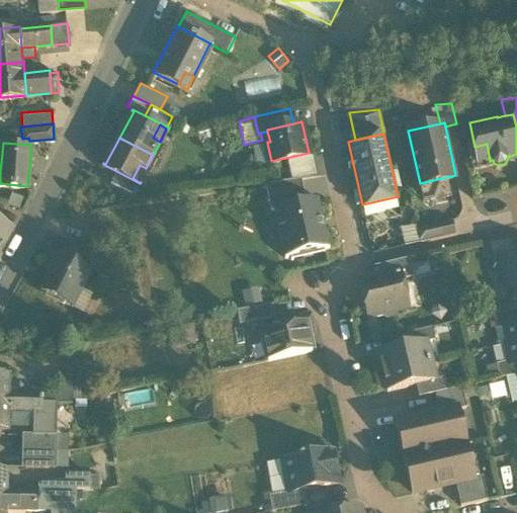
[(257,164),(271,161),(267,143),(253,146),(257,164)]
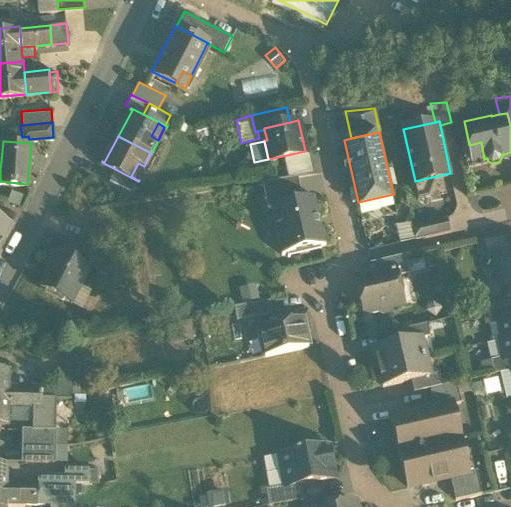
[(481,142),(469,145),(473,161),(484,159),(481,142)]
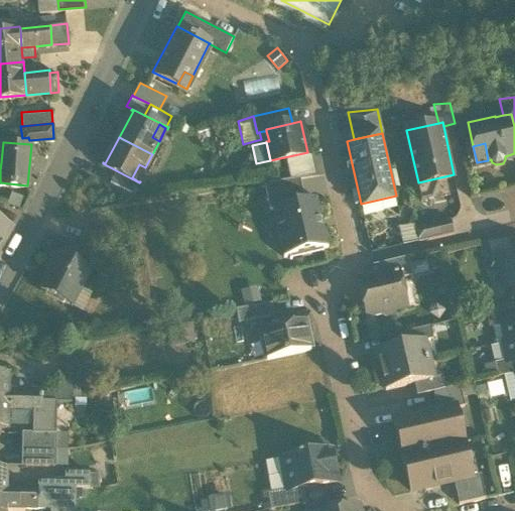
[(284,157),(288,177),(300,176),(312,174),(307,152),(284,157)]
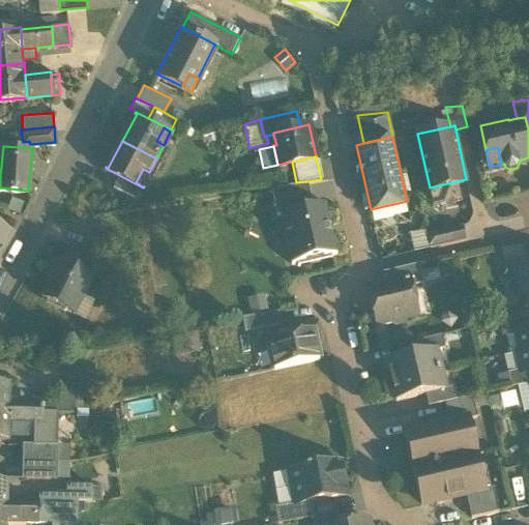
[(142,186),(149,172),(143,169),(136,182),(142,186)]
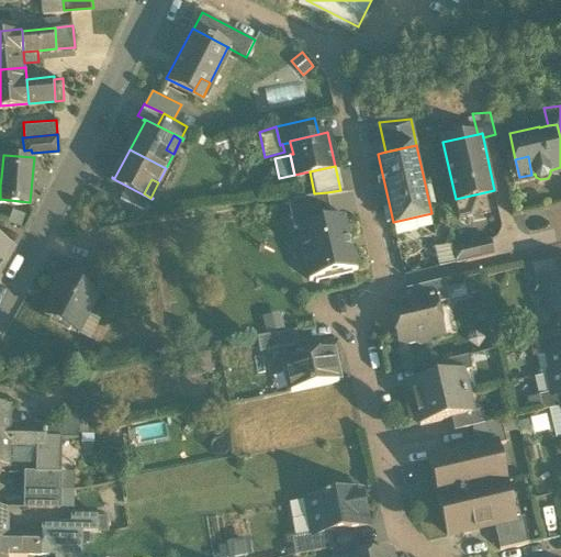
[(120,198),(144,210),(149,198),(126,186),(120,198)]
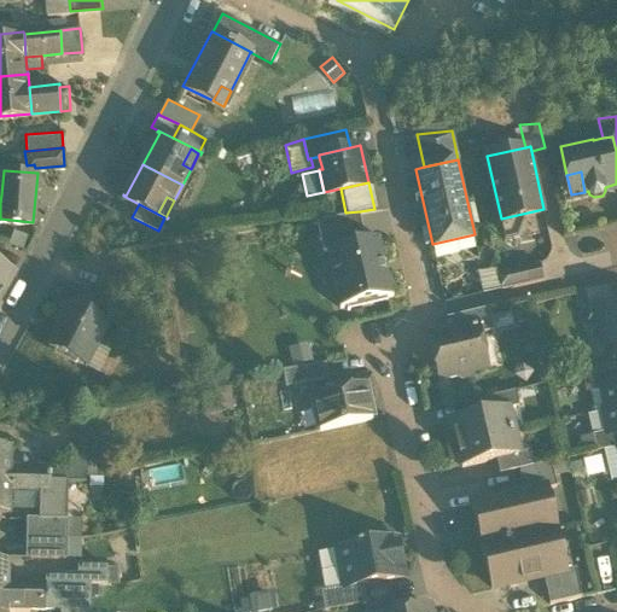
[(324,249),(327,248),(327,246),(366,238),(360,211),(345,213),(318,217),(324,249)]
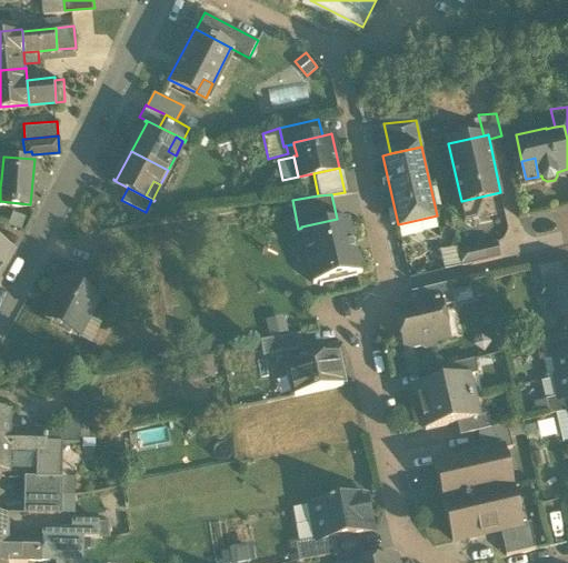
[(301,227),(301,228),(306,248),(308,247),(311,260),(309,260),(314,281),(319,280),(320,283),(357,274),(357,271),(362,270),(357,247),(355,248),(350,249),(349,240),(354,239),(356,239),(350,215),(337,219),(301,227)]
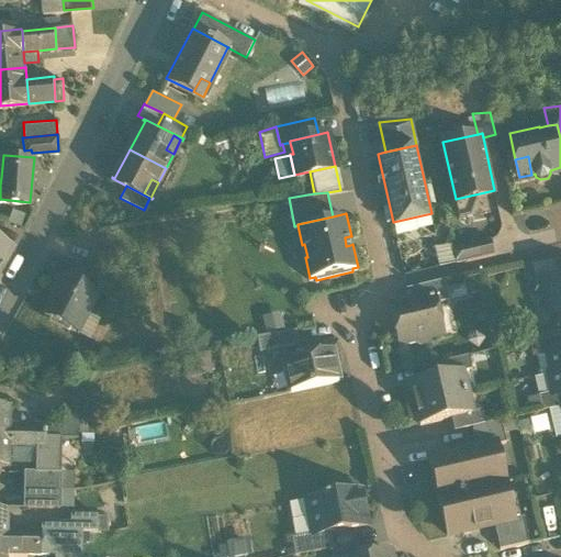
[(436,232),(432,213),(393,222),(397,241),(436,232)]
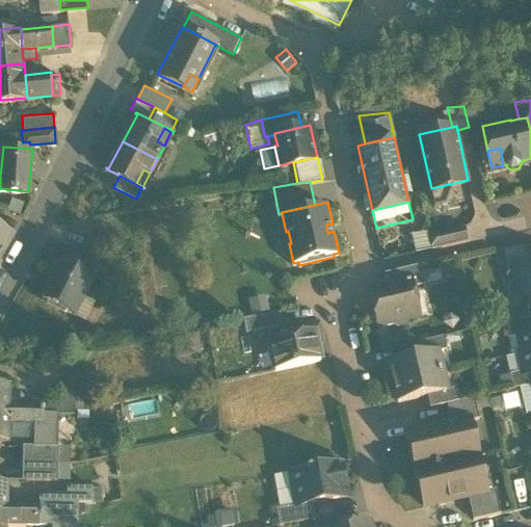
[(0,225),(0,251),(11,232),(0,225)]
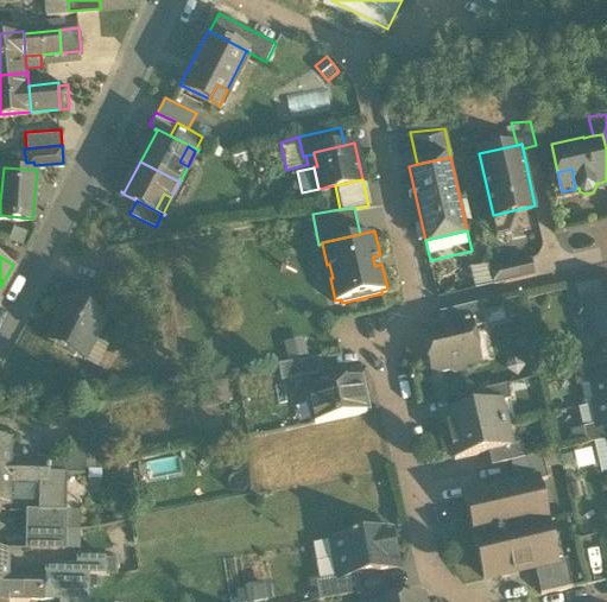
[(491,266),(494,282),(536,273),(532,257),(491,266)]
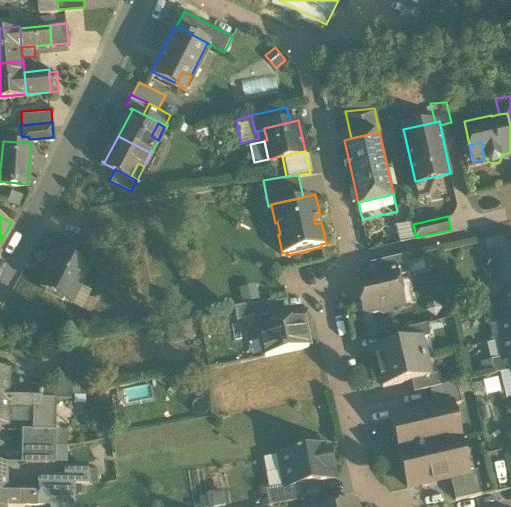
[(399,241),(416,237),(413,224),(412,220),(396,224),(399,241)]
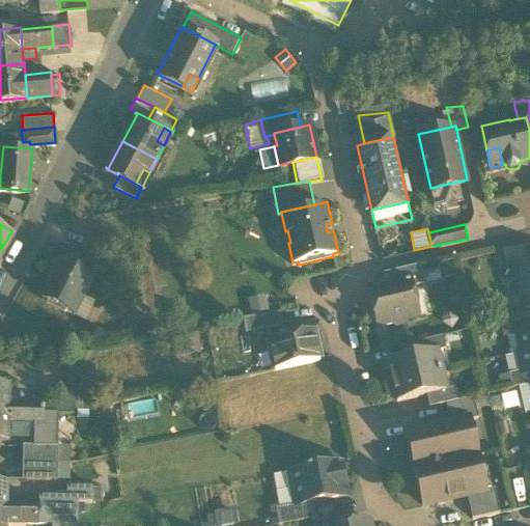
[(84,249),(115,257),(118,245),(87,237),(84,249)]
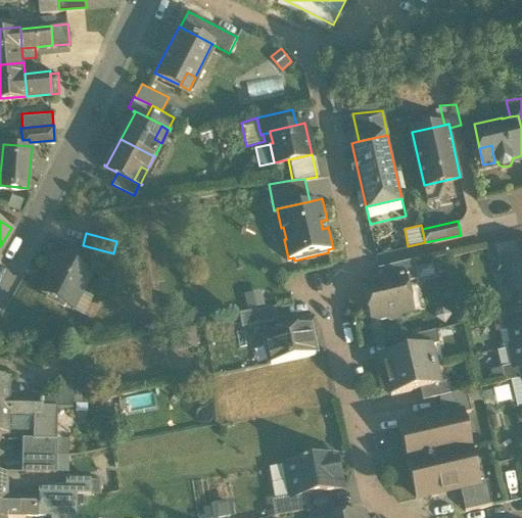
[(490,241),(497,270),(508,268),(506,260),(521,255),(521,246),(519,234),(490,241)]
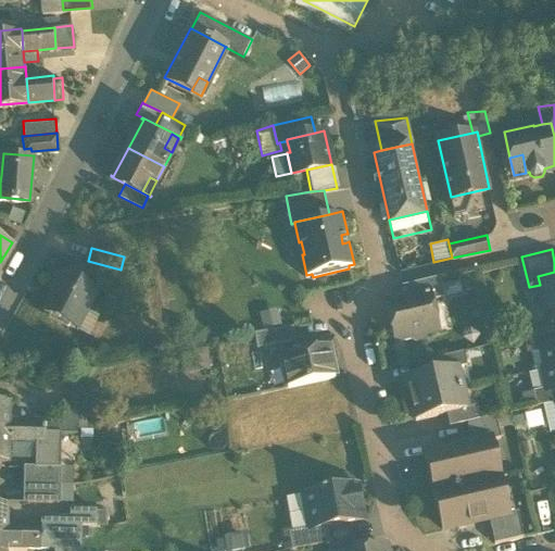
[(540,285),(547,317),(554,314),(554,272),(538,276),(540,285)]
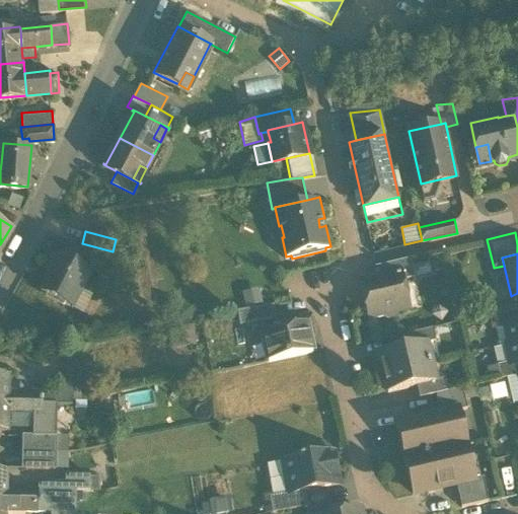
[(40,289),(68,303),(76,288),(80,290),(81,287),(90,270),(62,254),(54,271),(50,269),(40,289)]
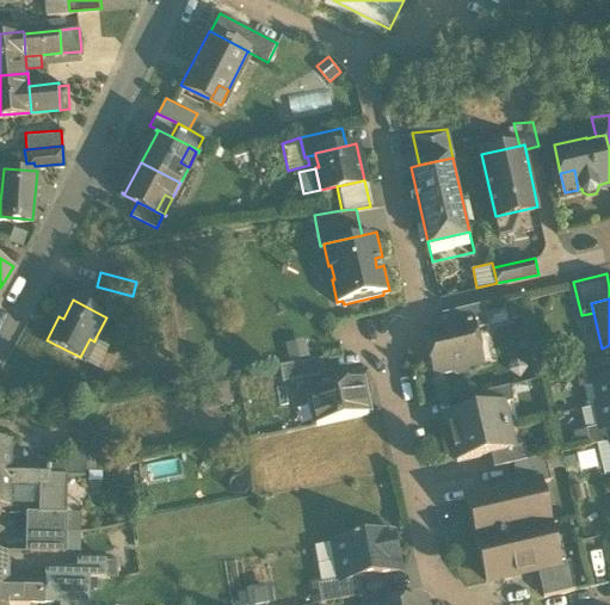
[(473,319),(474,327),(490,323),(485,302),(442,312),(445,325),(473,319)]
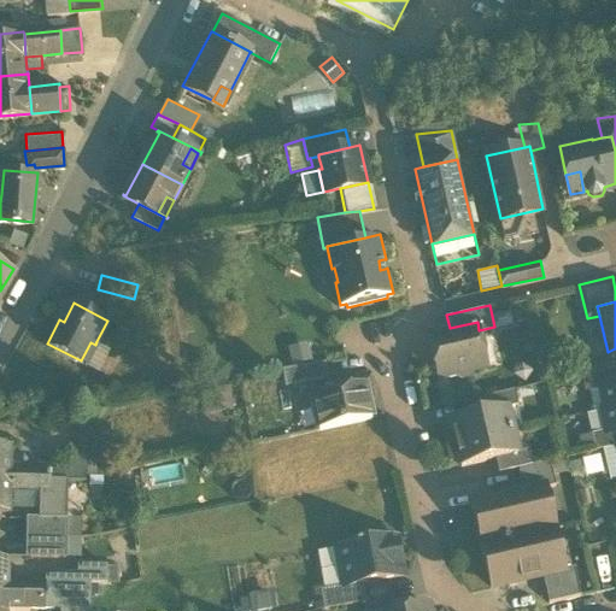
[(456,371),(462,375),(470,374),(474,368),(487,364),(479,330),(477,322),(450,328),(429,333),(439,375),(456,371)]
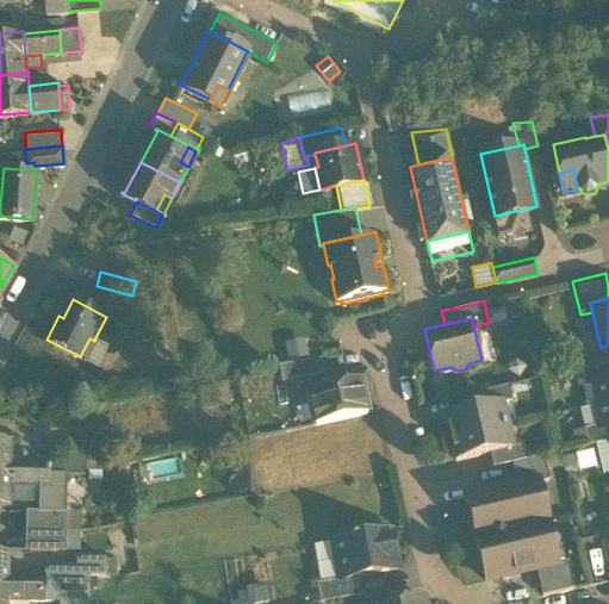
[(110,344),(95,337),(94,341),(89,338),(80,356),(99,366),(110,344)]
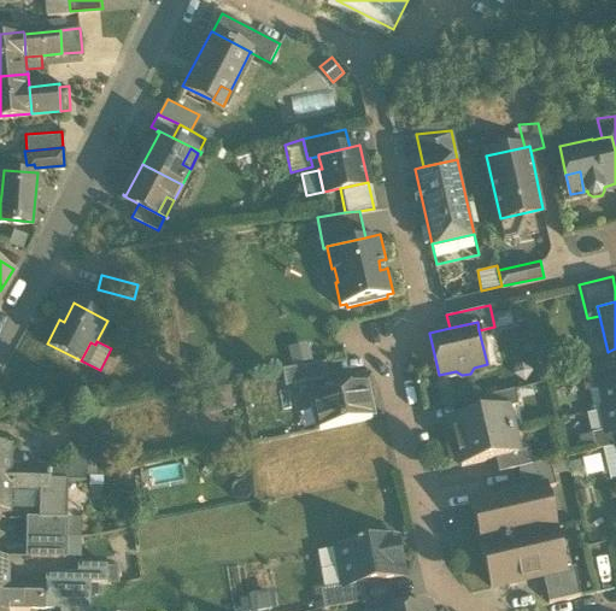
[(305,345),(291,347),(293,360),(308,357),(305,345)]
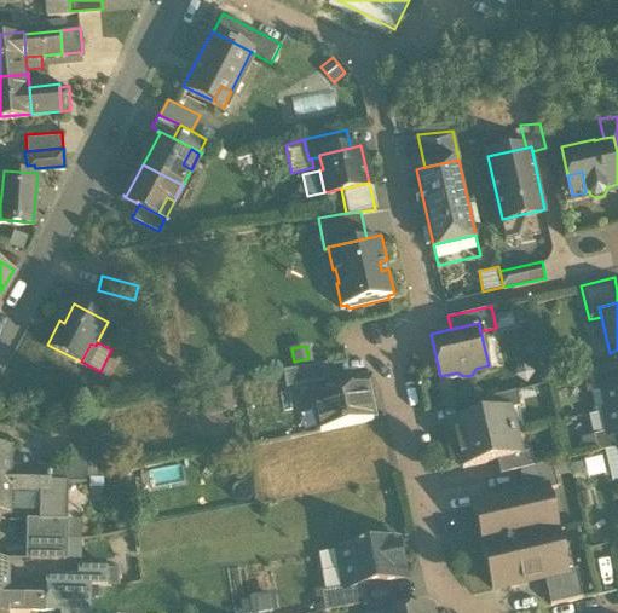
[(284,368),(287,385),(330,377),(327,360),(284,368)]
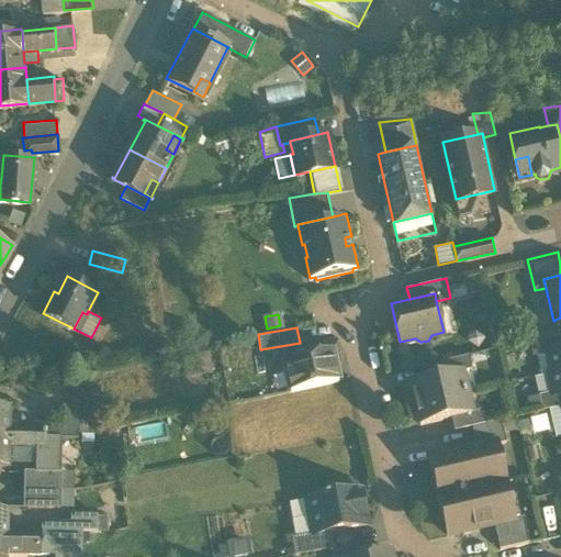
[(560,332),(545,336),(548,351),(549,351),(549,348),(560,345),(560,332)]
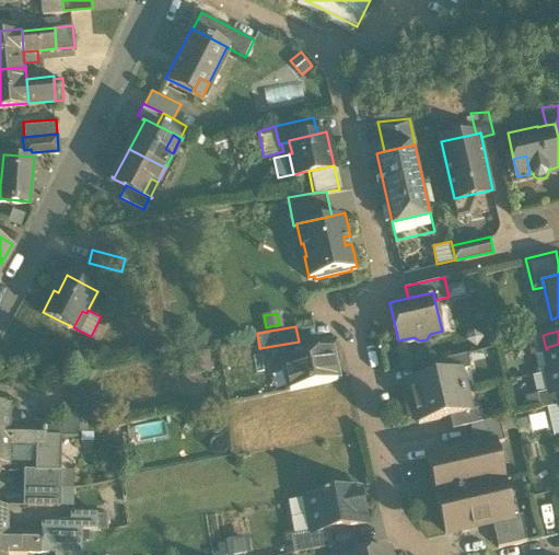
[(535,351),(546,349),(543,335),(528,338),(532,353),(535,351)]
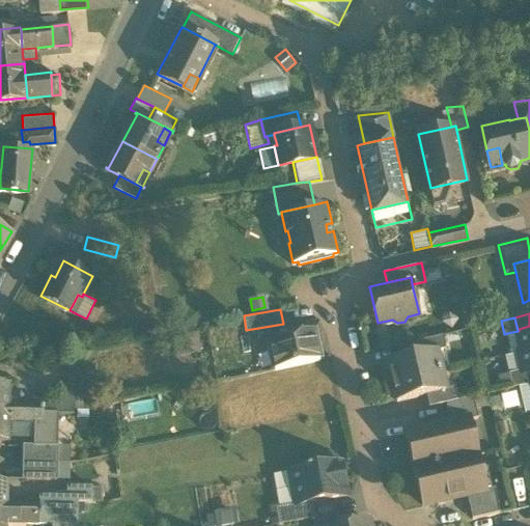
[(525,368),(525,370),(529,368),(529,326),(519,329),(519,331),(523,349),(521,349),(525,368)]
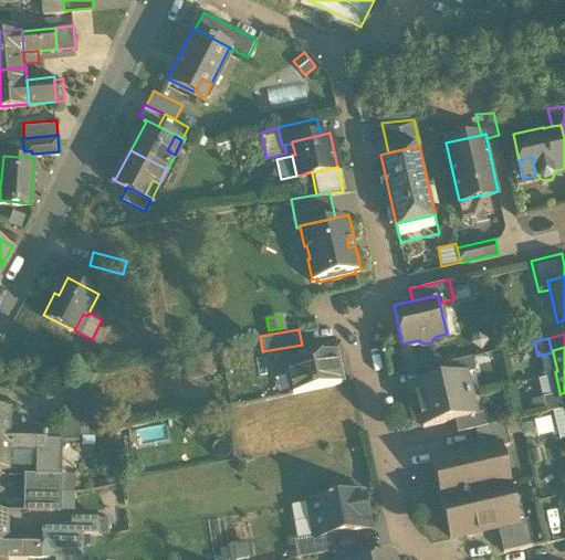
[(288,360),(294,391),(342,381),(335,350),(288,360)]
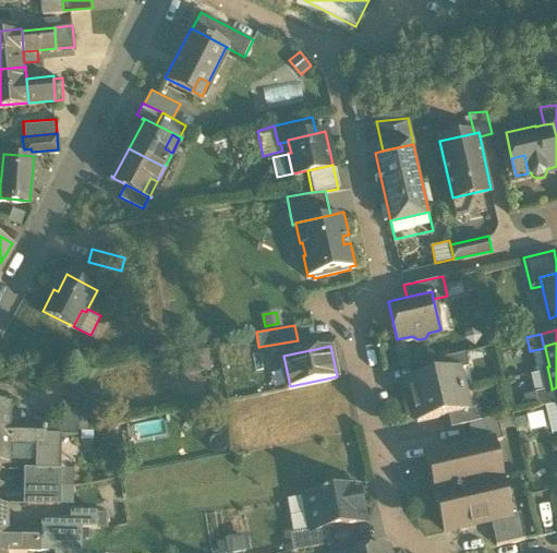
[(208,347),(178,349),(181,371),(212,369),(208,347)]
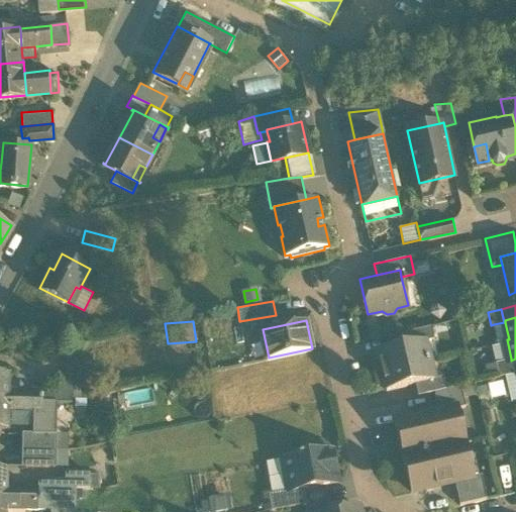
[(494,324),(497,341),(507,339),(509,339),(505,322),(504,322),(494,324)]
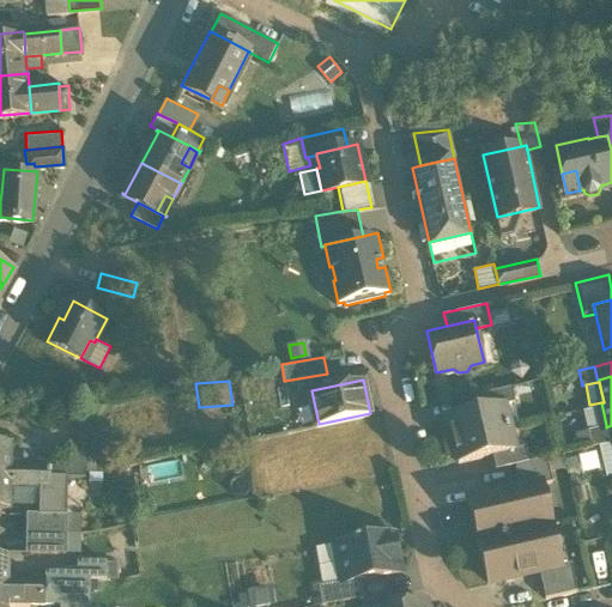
[(479,393),(482,406),(504,401),(504,402),(515,400),(511,386),(479,393)]
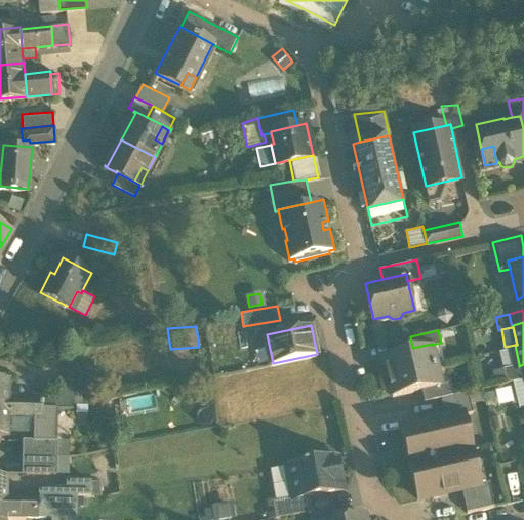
[(392,388),(393,395),(422,388),(441,384),(441,383),(432,345),(432,344),(412,348),(384,355),(386,362),(377,364),(384,390),(392,388)]
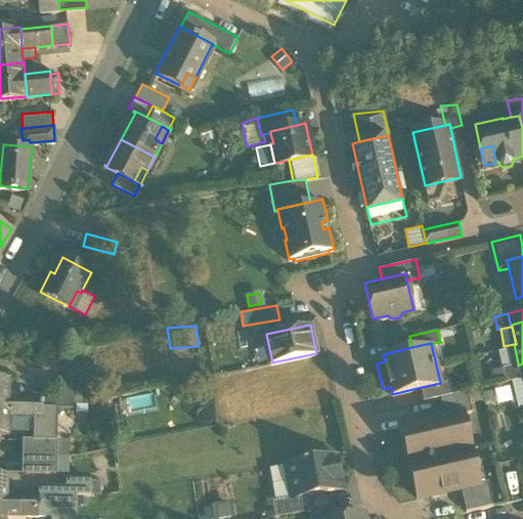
[(498,347),(503,368),(517,363),(518,363),(514,344),(504,346),(498,347)]
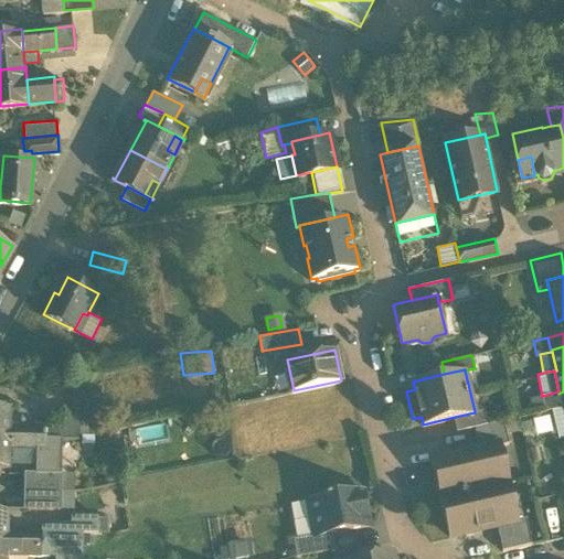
[(542,396),(544,402),(559,399),(557,391),(542,396)]
